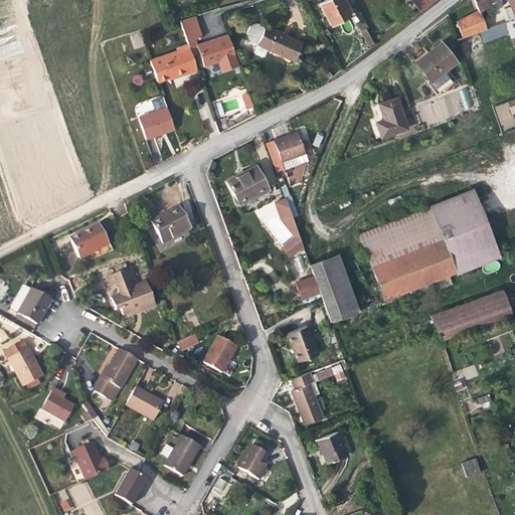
[(349,15),(341,0),(326,0),(320,4),(331,25),(349,15)]
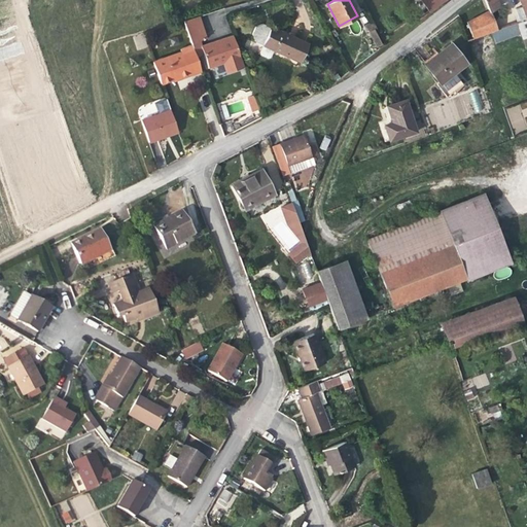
[(420,0),(429,12),(444,0),(420,0)]
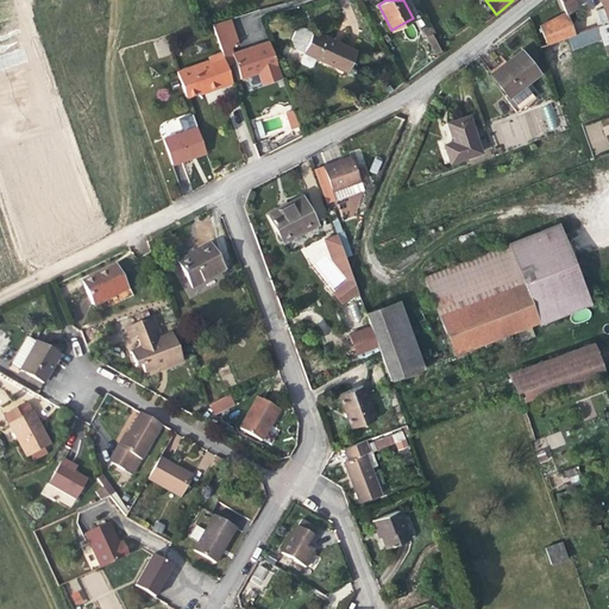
[(577,8),(573,0),(559,0),(565,13),(540,26),(547,45),(567,37),(575,35),(567,14),(577,8)]
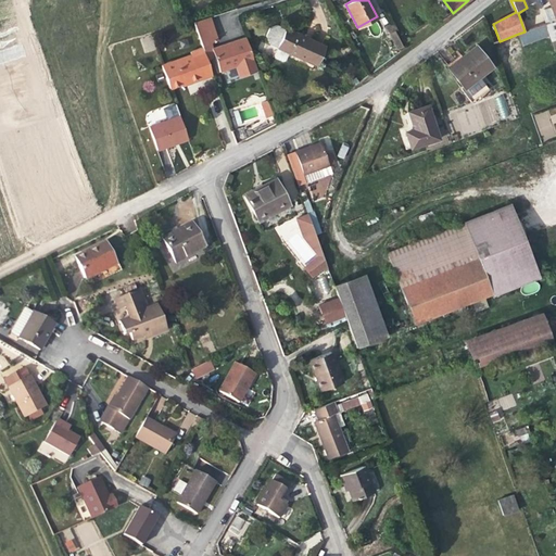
[(555,20),(555,0),(547,0),(551,8),(543,10),(547,24),(555,20)]
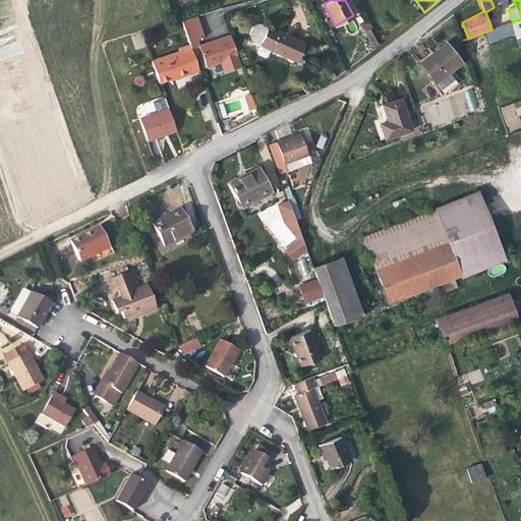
[(196,16),(181,20),(189,45),(192,54),(200,51),(201,54),(206,67),(238,57),(230,34),(199,45),(197,40),(204,38),(196,16)]
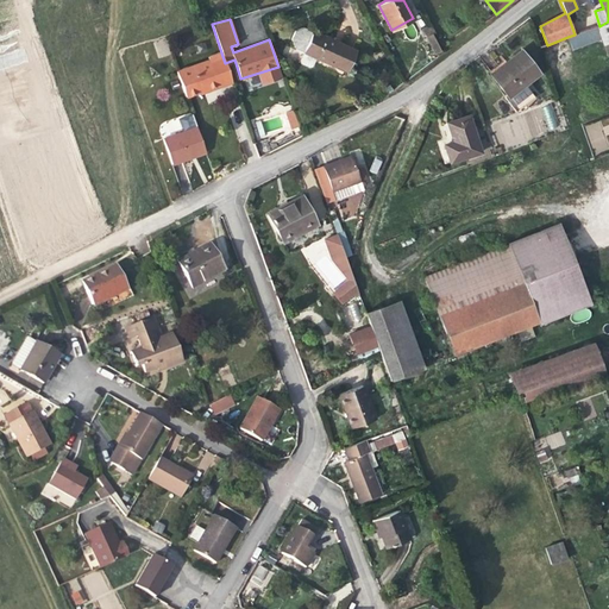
[(608,22),(600,26),(597,26),(602,38),(604,45),(608,43),(608,22)]
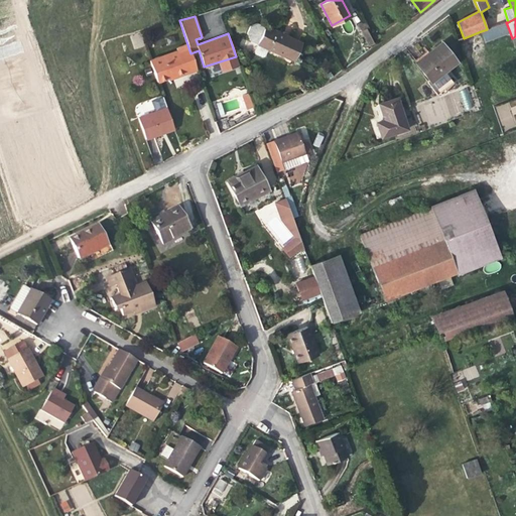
[(365,21),(358,25),(369,45),(374,43),(366,29),(369,28),(365,21)]
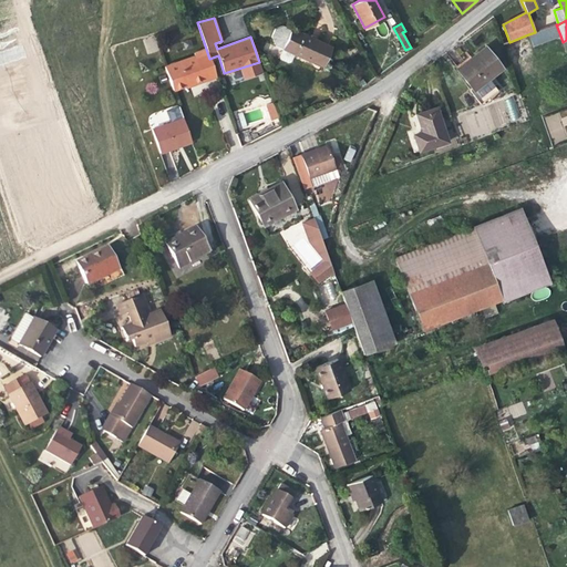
[(560,35),(556,24),(535,32),(528,34),(533,45),(560,35)]
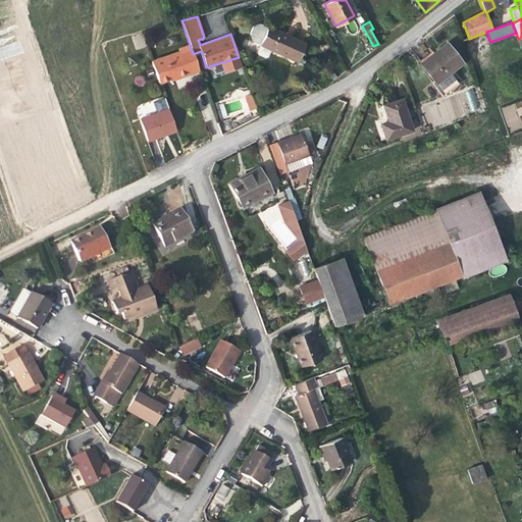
[(271,49),(297,61),(306,44),(260,23),(253,27),(250,34),(252,41),(260,45),(256,52),(258,54),(265,58),(267,56),(271,49)]
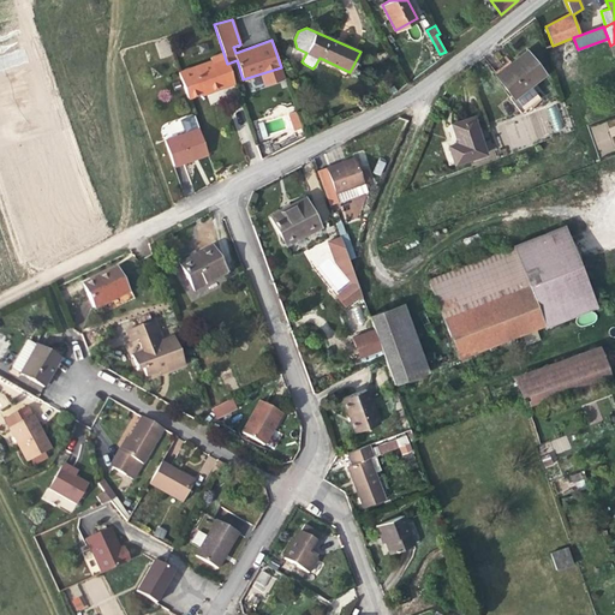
[(544,75),(526,52),(509,64),(495,76),(511,96),(509,99),(521,113),(541,99),(530,85),(544,75)]
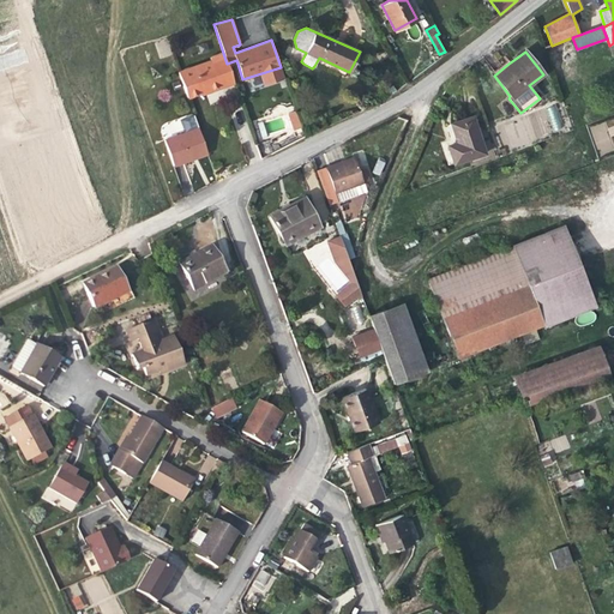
[(227,64),(223,53),(210,58),(211,61),(179,72),(187,98),(208,90),(209,92),(234,83),(228,66),(227,64)]
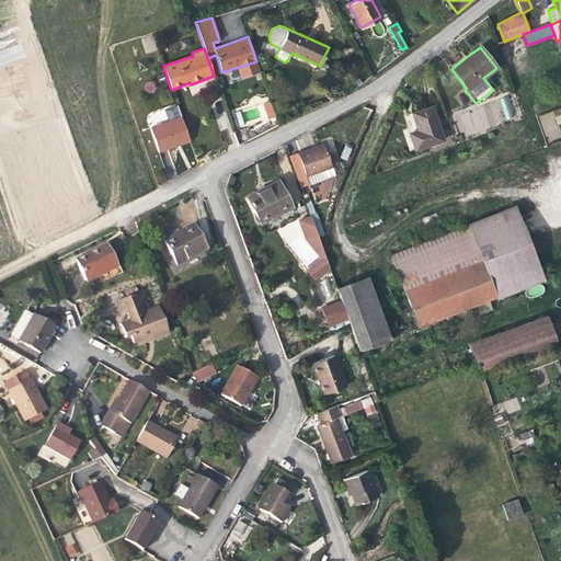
[(464,136),(515,123),(508,98),(458,111),(464,136)]
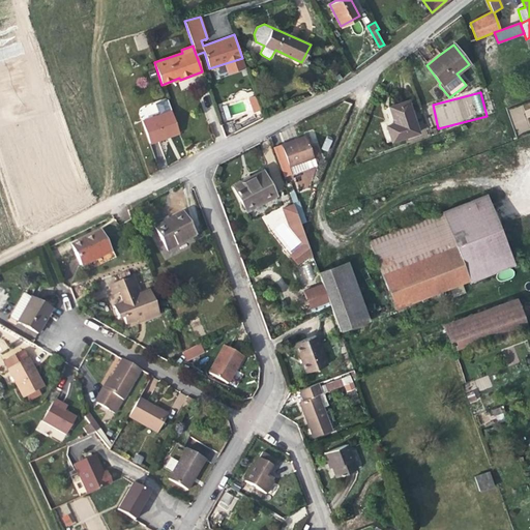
[(255,95),(248,97),(254,115),(261,112),(255,95)]
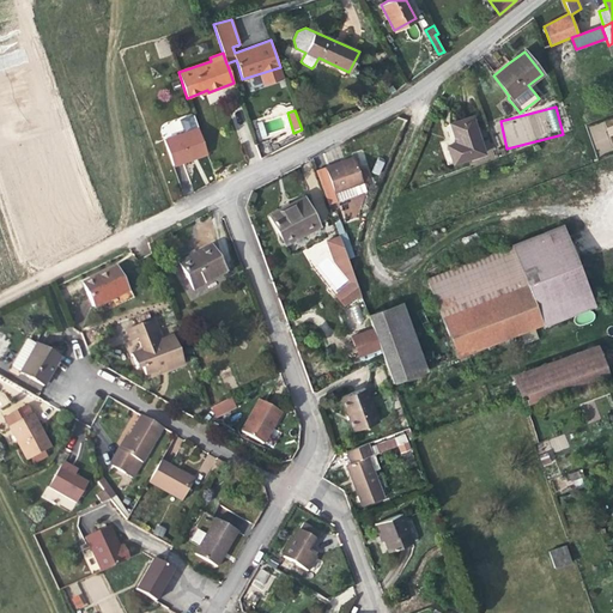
[(484,153),(472,116),(450,123),(456,143),(447,146),(453,164),(484,153)]
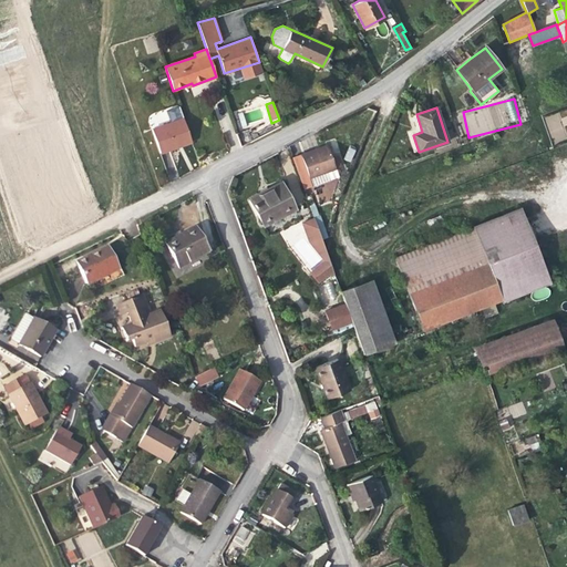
[(151,115),(154,126),(169,122),(166,111),(151,115)]
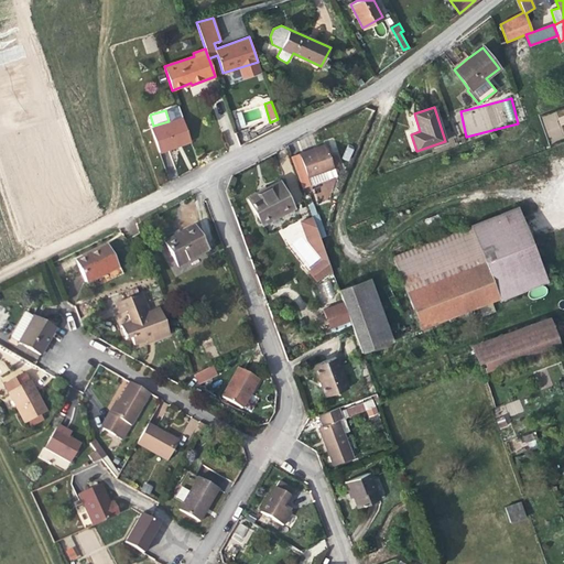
[(175,144),(190,139),(182,118),(151,129),(159,152),(176,147),(175,144)]
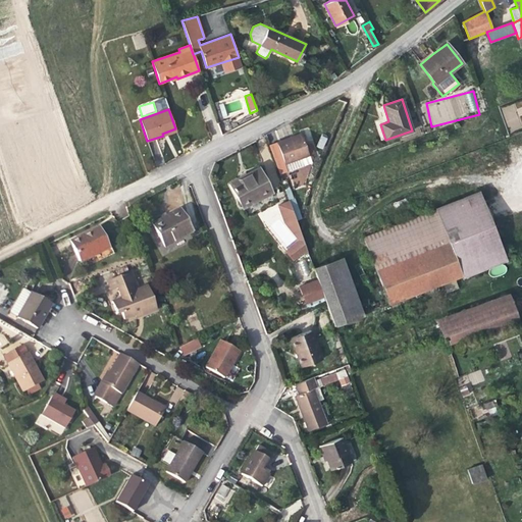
[(308,155),(301,134),(276,143),(284,163),(308,155)]
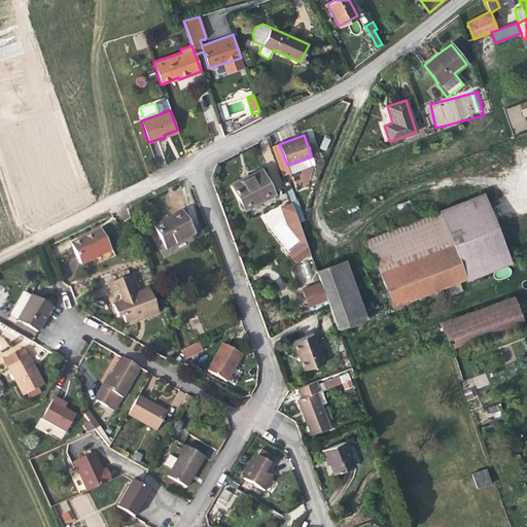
[(324,137),(319,148),(325,150),(330,139),(324,137)]
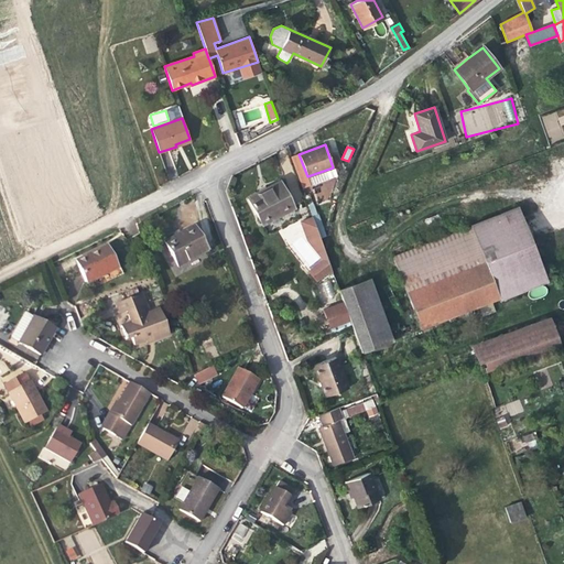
[(293,207),(280,181),(269,187),(270,190),(266,192),(249,201),(262,224),(293,207)]
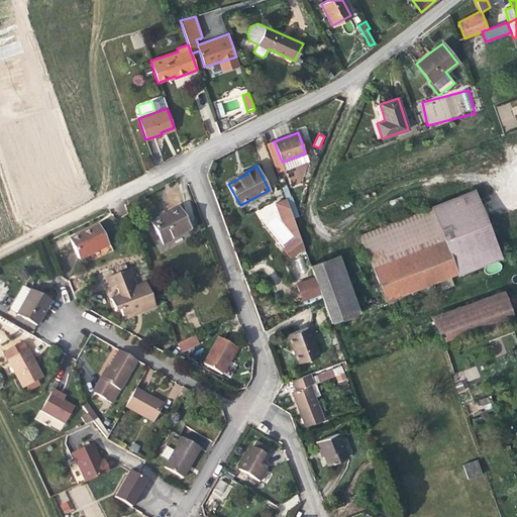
[(386,302),(501,257),(474,190),(359,235),(386,302)]
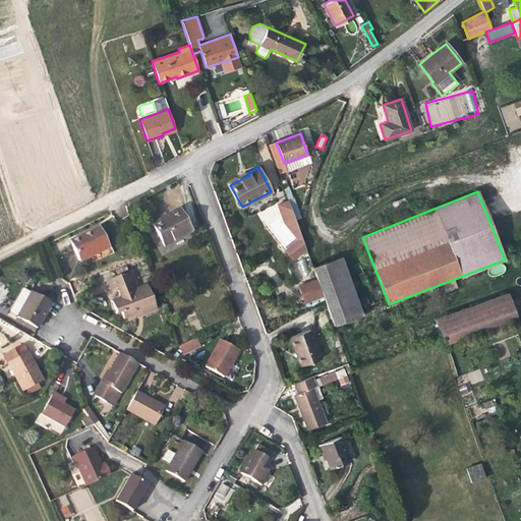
[(294,197),(288,199),(288,200),(295,220),(301,218),(294,197)]
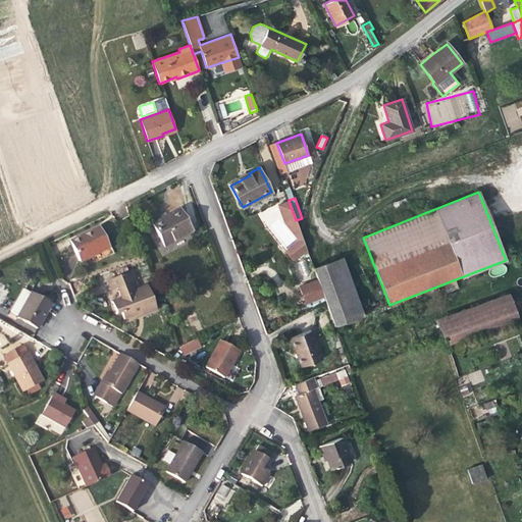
[(296,220),(289,201),(278,205),(284,222),(298,239),(298,241),(284,252),(292,260),(300,254),(307,251),(296,220)]
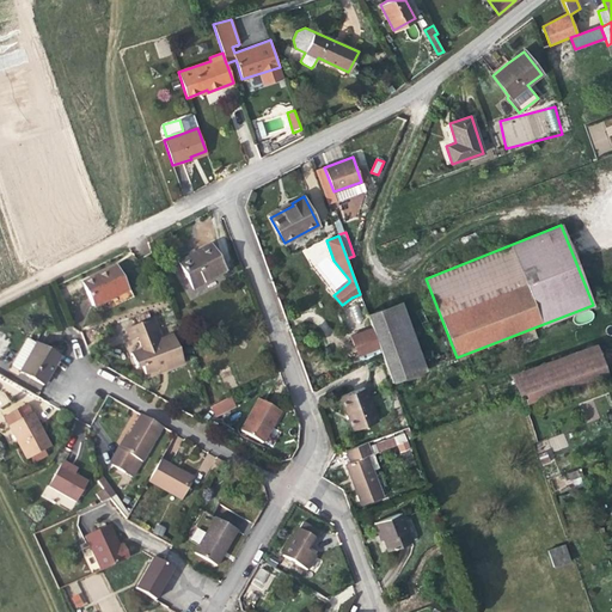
[(193,289),(225,273),(212,249),(196,257),(191,259),(190,256),(178,263),(193,289)]
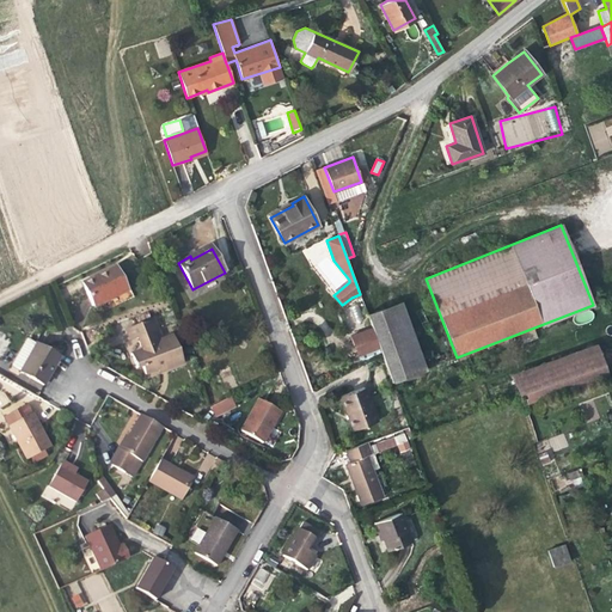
[(126,287),(116,267),(83,283),(93,306),(110,299),(108,295),(126,287)]
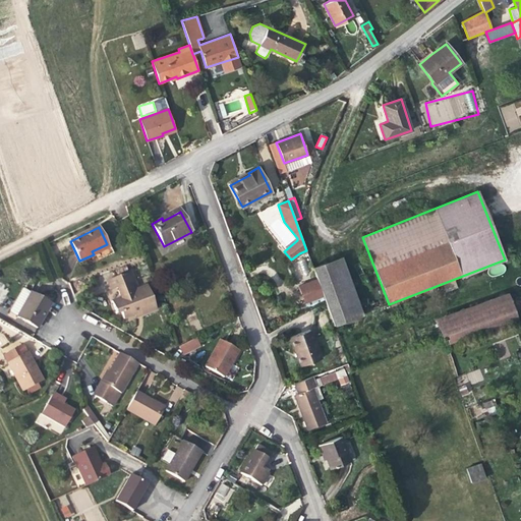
[(108,247),(107,244),(92,251),(94,254),(101,250),(108,247)]
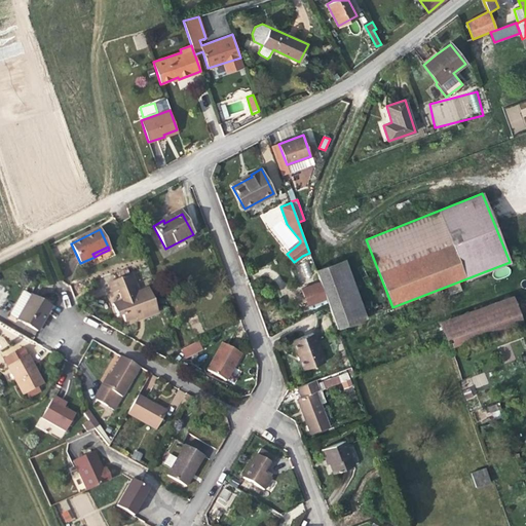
[(315,270),(320,282),(324,292),(326,298),(329,305),(337,330),(366,318),(344,260),(315,270)]
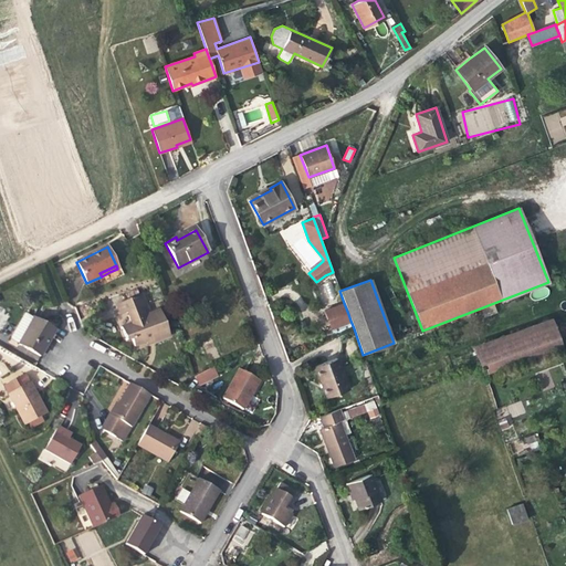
[(169,336),(160,310),(149,314),(142,295),(117,304),(121,315),(127,312),(130,320),(132,323),(121,327),(126,341),(130,338),(134,346),(146,342),(147,342),(146,341),(153,338),(154,342),(169,336)]
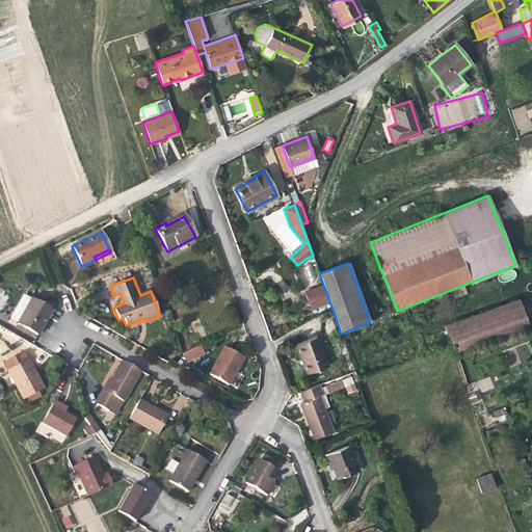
[(327,295),(323,285),(306,292),(311,308),(329,301),(327,295)]
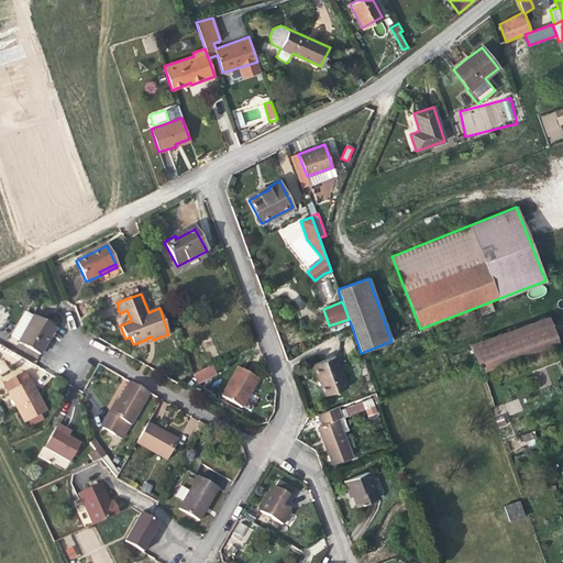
[(55,328),(25,311),(17,327),(25,330),(19,341),(19,342),(41,354),(55,328)]
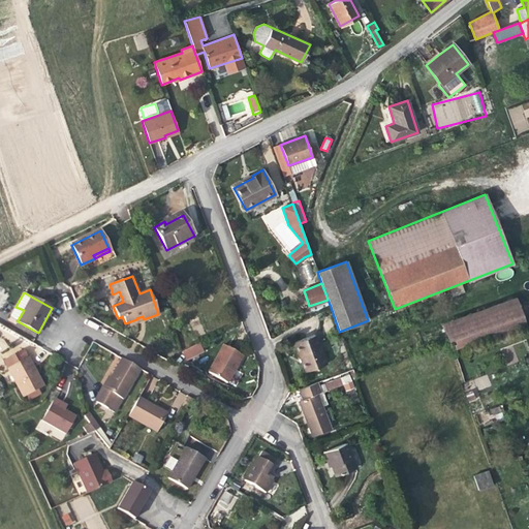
[(119,292),(110,296),(113,304),(122,301),(119,292)]
